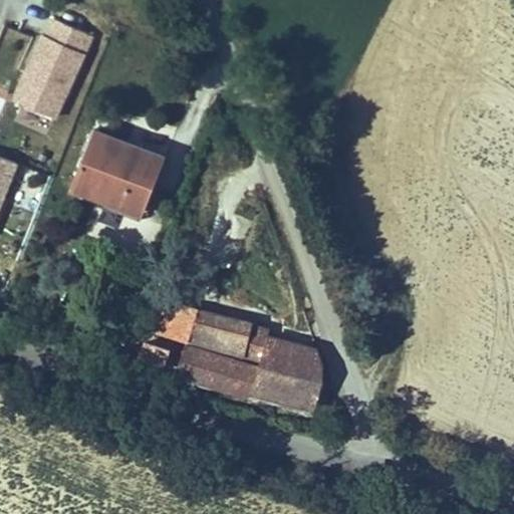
[(59,119),(93,36),(45,17),(11,100),(59,119)]
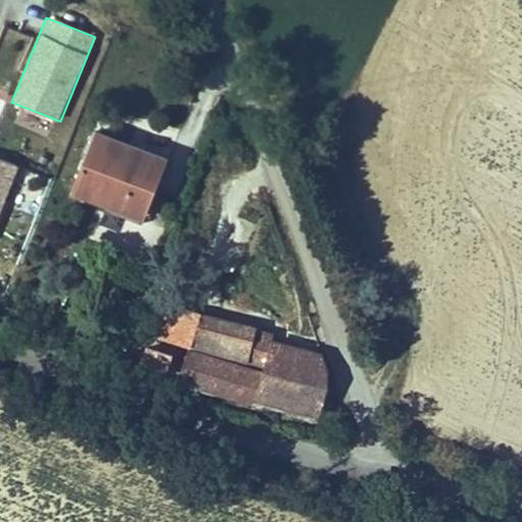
[(24,112),(21,123),(46,131),(49,119),(24,112)]
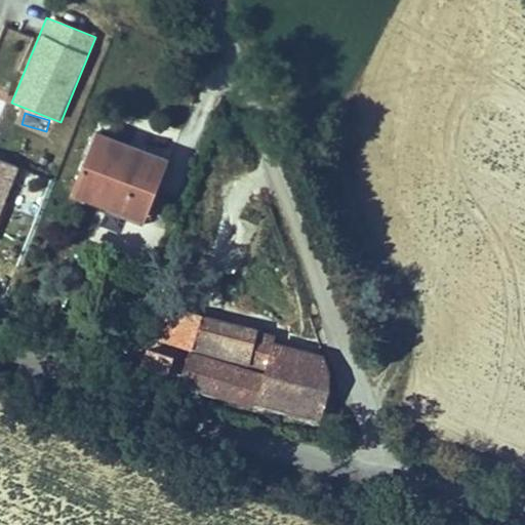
[(151,211),(171,161),(96,132),(73,192),(94,200),(98,189),(151,211)]
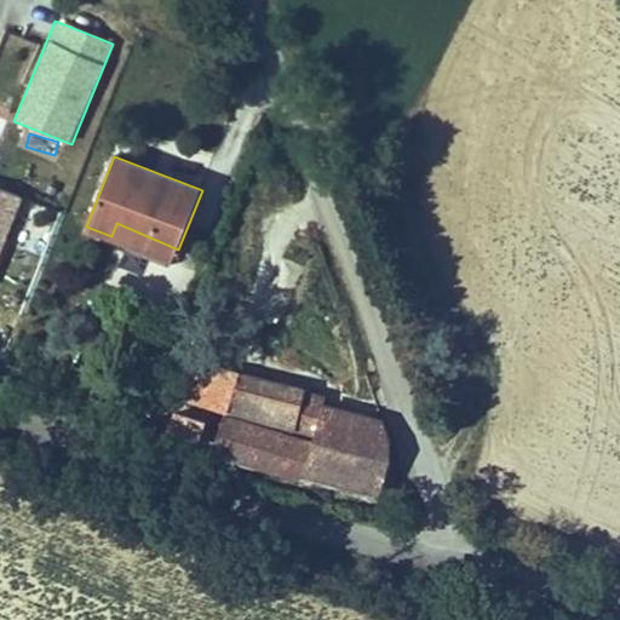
[(0,189),(0,257),(23,199),(0,189)]
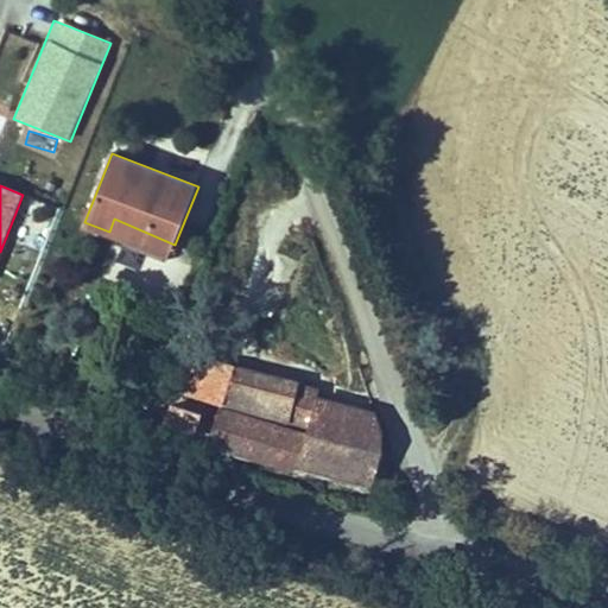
[(84,222),(82,228),(168,263),(175,245),(114,219),(109,232),(84,222)]
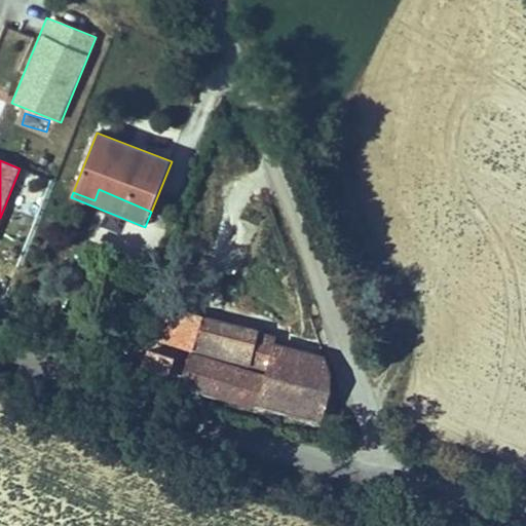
[(254,355),(261,341),(265,332),(202,306),(191,331),(211,338),(254,355)]
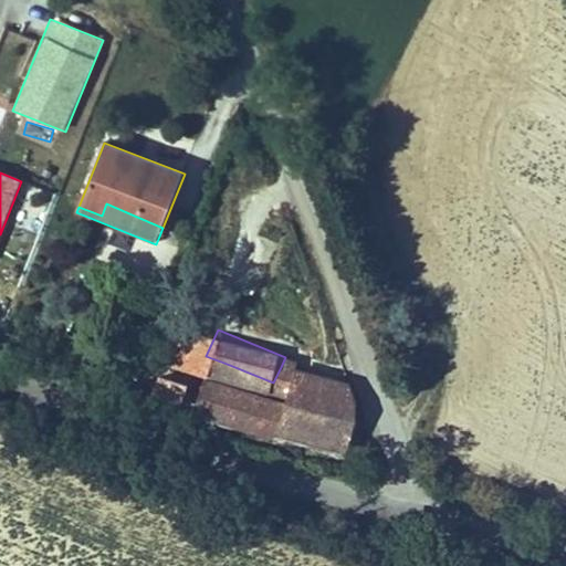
[(348,452),(363,420),(357,399),(281,367),(273,383),(227,364),(215,395),(348,452)]
